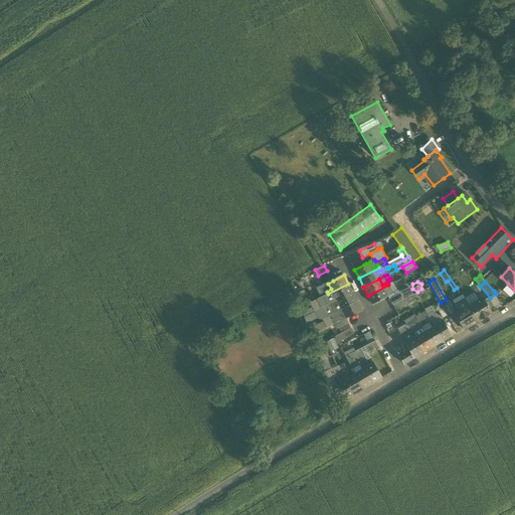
[(393,283),(388,285),(392,294),(397,291),(393,283)]
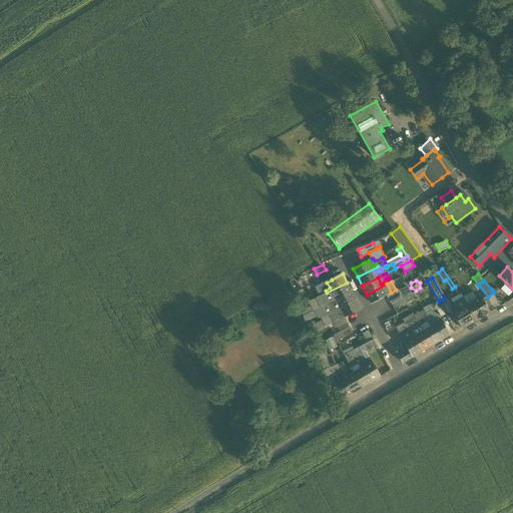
[(330,288),(327,283),(316,288),(320,297),(323,296),(322,296),(327,293),(326,291),(330,288)]
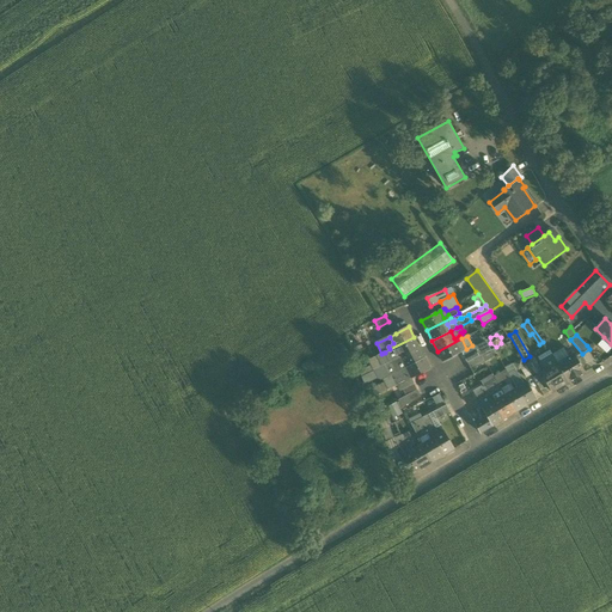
[(414,337),(390,349),(391,353),(397,350),(401,357),(420,348),(414,337)]
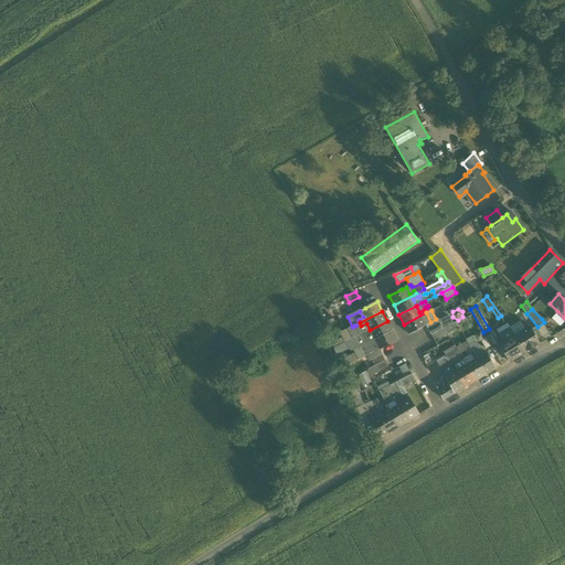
[(564,321),(564,318),(557,311),(552,318),(561,327),(564,321)]
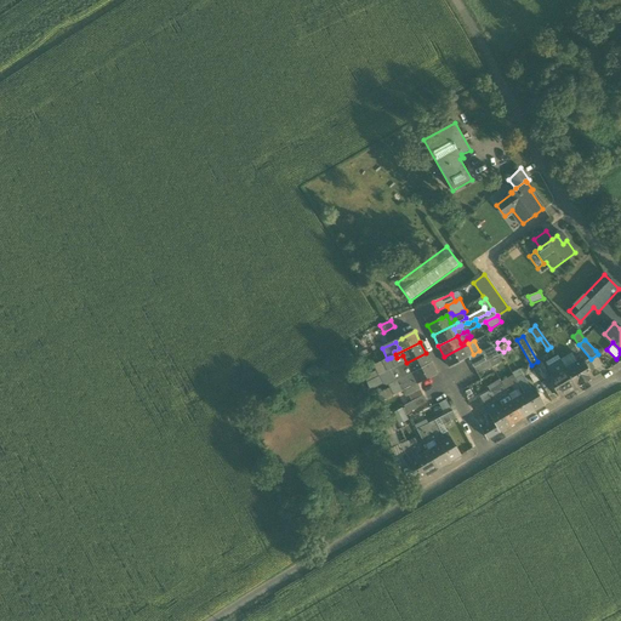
[(473,354),(468,343),(444,357),(449,366),(468,357),(473,354)]
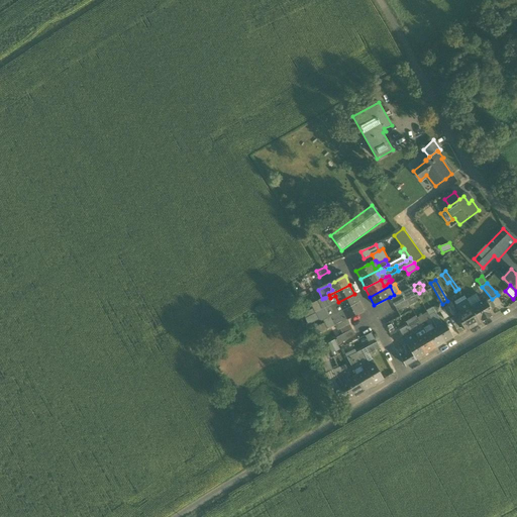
[(411,288),(401,293),(402,295),(401,296),(404,301),(405,302),(415,296),(411,288)]
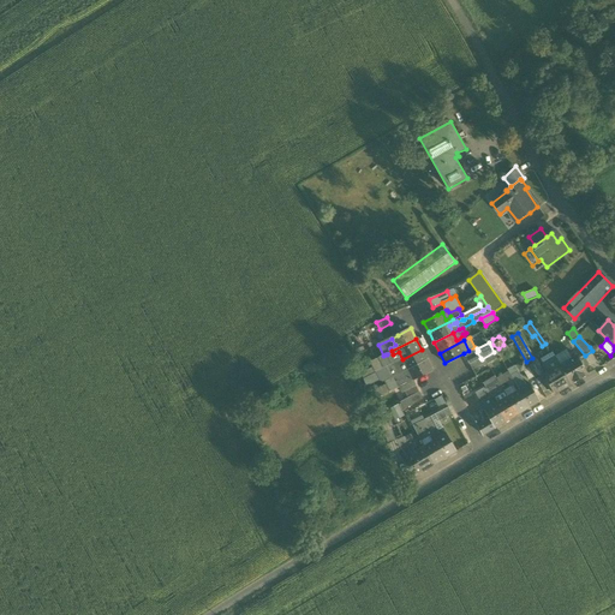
[(469,351),(464,353),(466,358),(477,352),(478,351),(477,348),(476,347),(475,347),(469,351)]
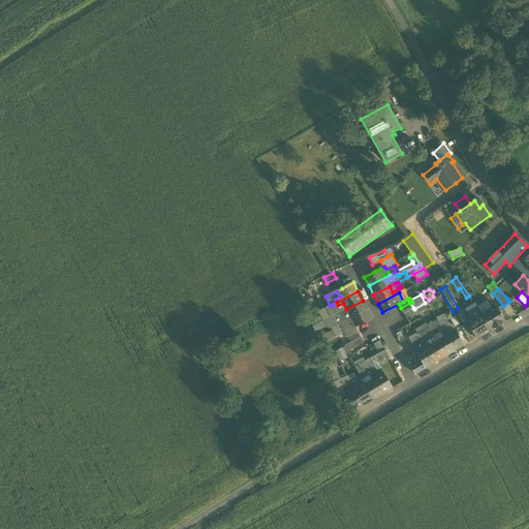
[(363,301),(346,309),(349,315),(344,317),(346,320),(367,309),(363,301)]
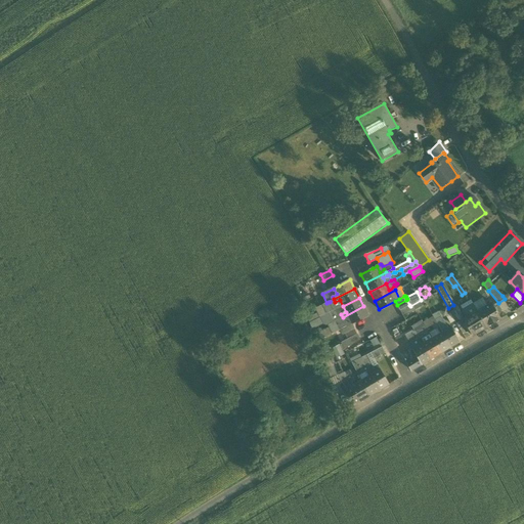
[(482,298),(473,304),(477,311),(478,311),(487,305),(482,298)]
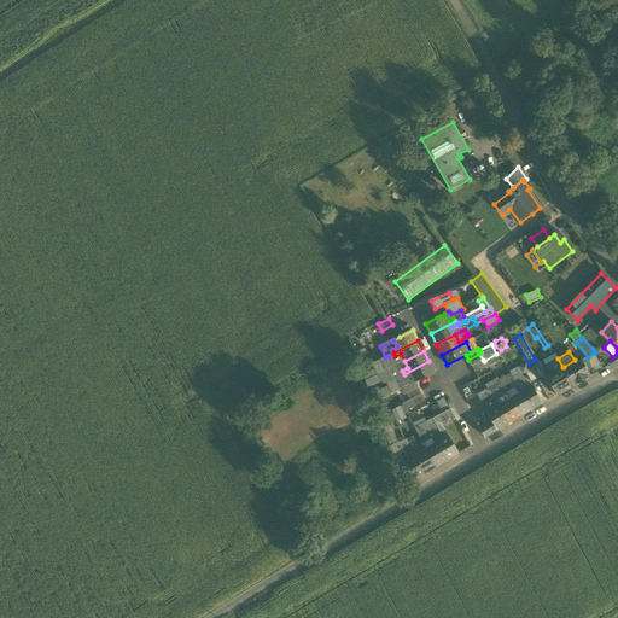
[(395,366),(404,361),(401,354),(395,356),(394,353),(388,356),(389,356),(385,357),(382,360),(386,369),(388,369),(395,366)]
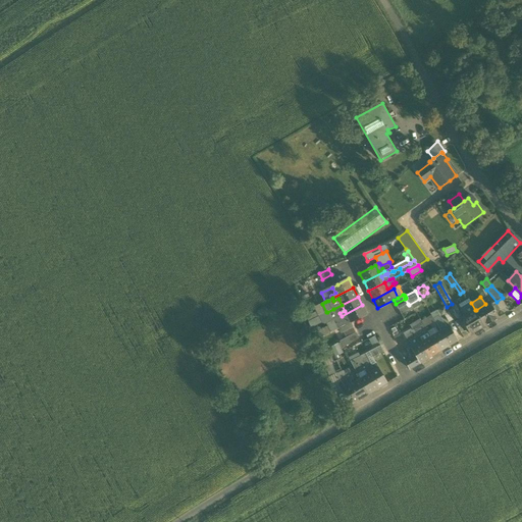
[(399,310),(402,316),(413,310),(425,303),(422,298),(419,299),(409,305),(399,310)]
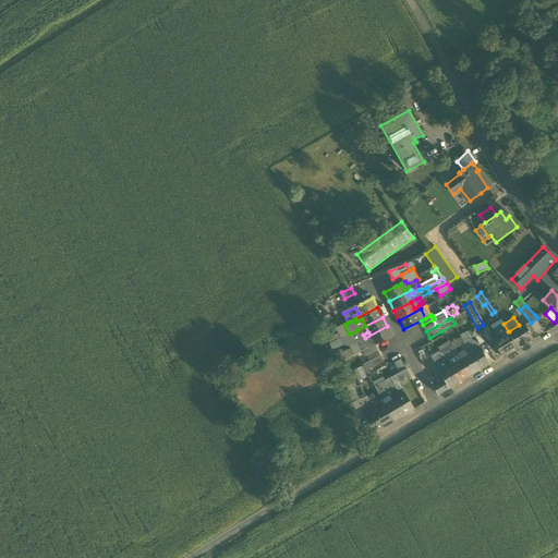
[(423,325),(426,330),(436,325),(433,319),(423,325)]
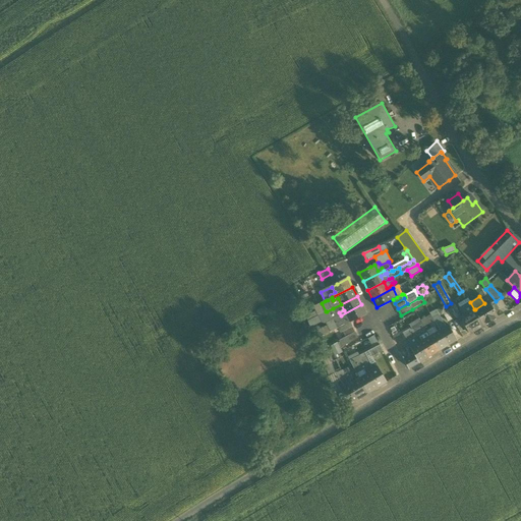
[(459,307),(469,301),(467,298),(457,304),(459,307)]
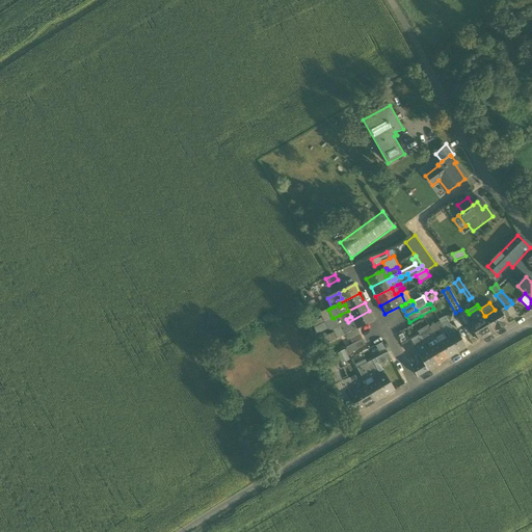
[(469,314),(474,322),(484,316),(480,309),(479,308),(469,314)]
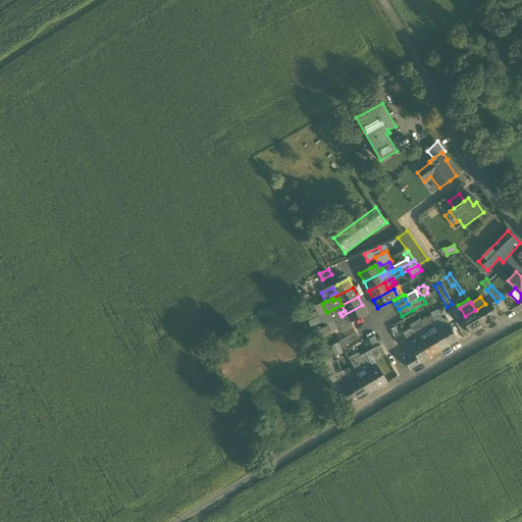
[(485,304),(476,310),(485,326),(499,318),(489,302),(485,304)]
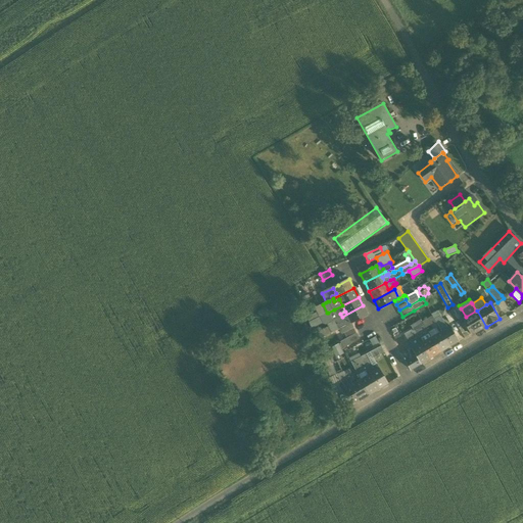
[(327,313),(323,304),(315,307),(317,313),(320,317),(327,313)]
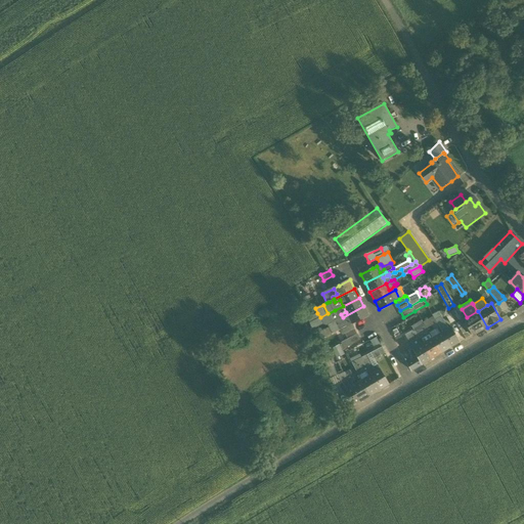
[(340,318),(343,317),(341,314),(346,312),(343,306),(335,310),(340,318)]
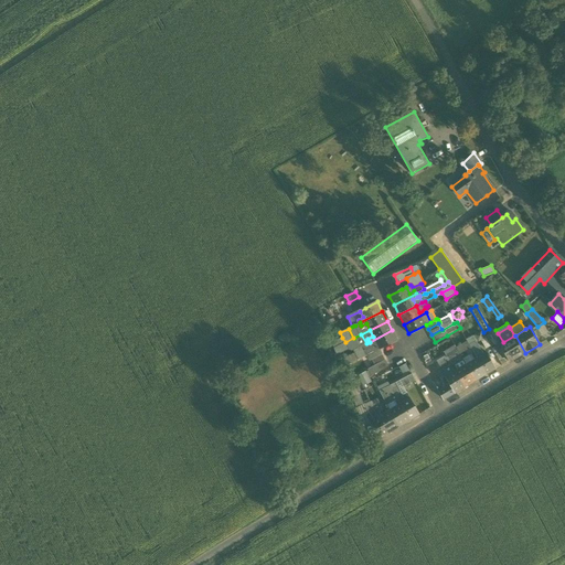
[(366,343),(371,353),(380,349),(397,340),(392,330),(370,342),(366,343)]
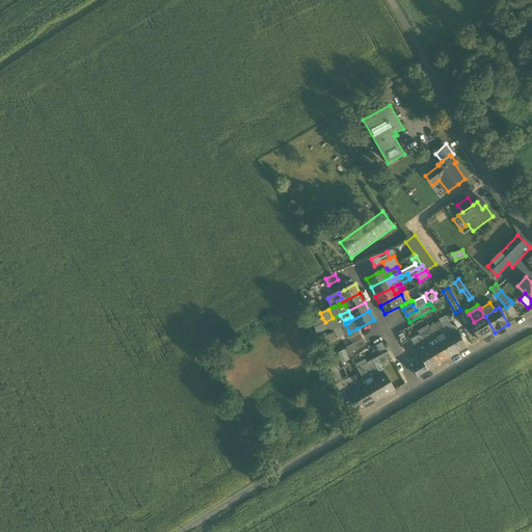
[(453,321),(457,318),(453,312),(447,316),(451,322),(453,321)]
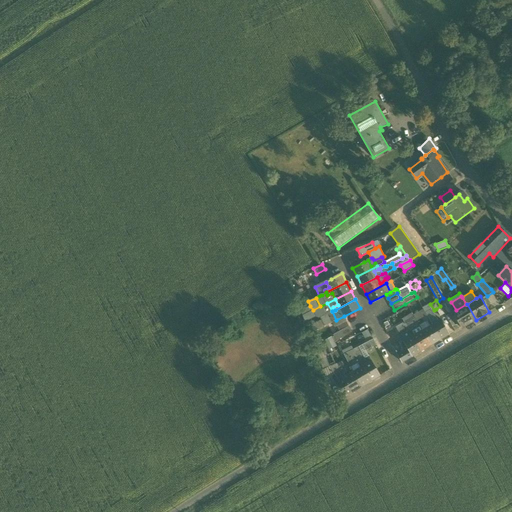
[(440,306),(445,314),(450,311),(444,302),(440,306)]
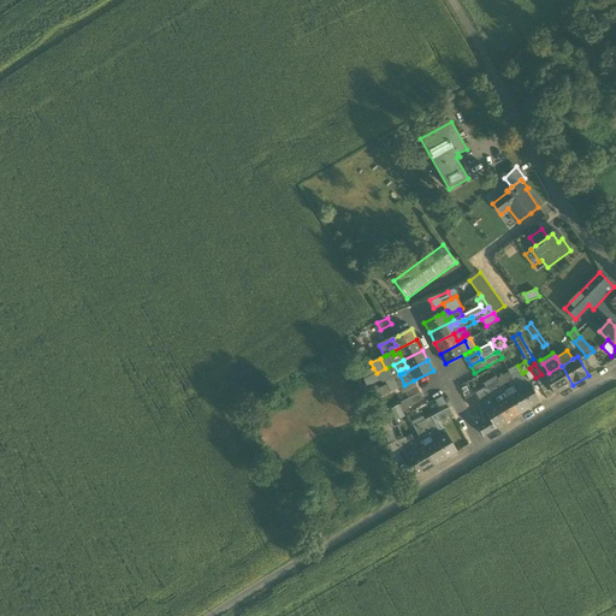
[(400,374),(394,365),(386,368),(391,379),(394,378),(400,374)]
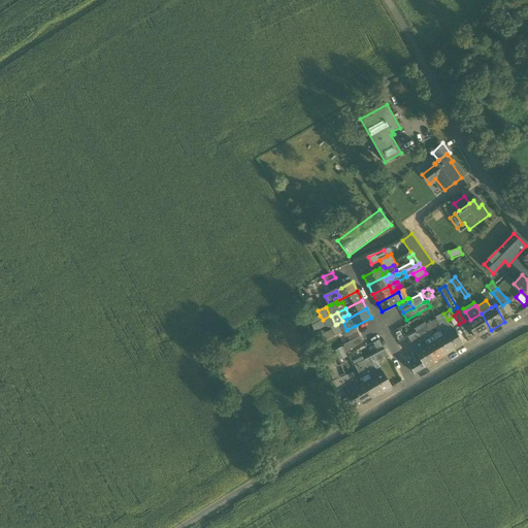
[(476,338),(491,330),(482,314),(481,314),(470,320),(467,322),(476,338)]
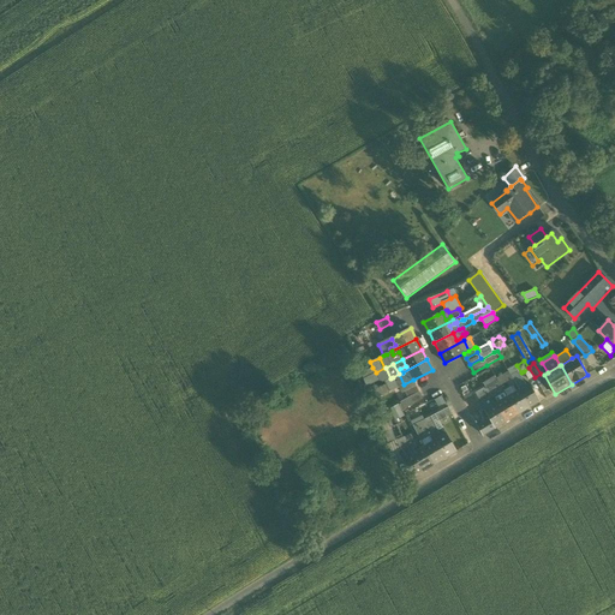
[(513,378),(517,384),(519,383),(521,382),(517,374),(518,372),(515,366),(508,370),(508,371),(513,378)]
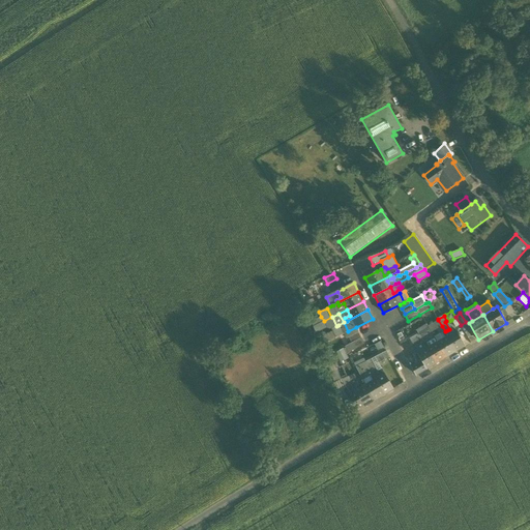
[(324,321),(321,317),(312,321),(314,326),(324,321)]
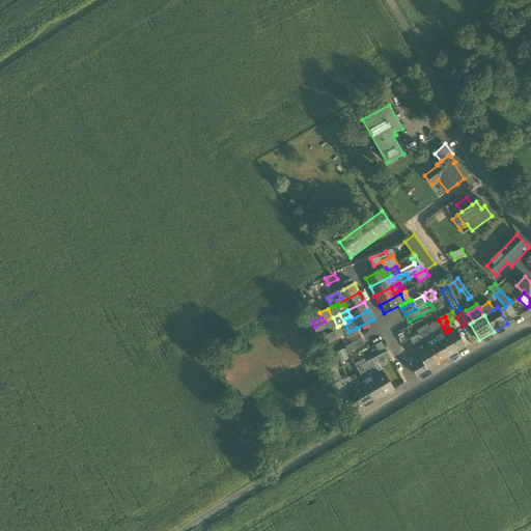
[(332,317),(325,322),(328,328),(328,329),(331,330),(332,329),(337,327),(333,317),(332,317)]
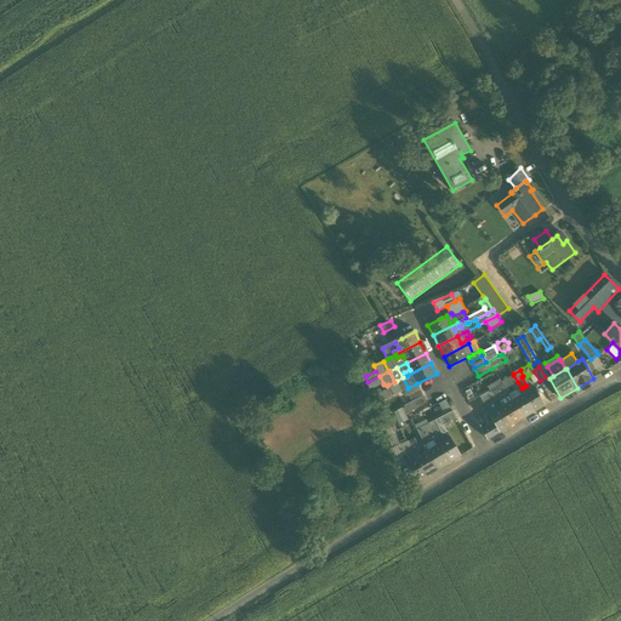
[(529,375),(534,383),(539,381),(534,371),(529,375)]
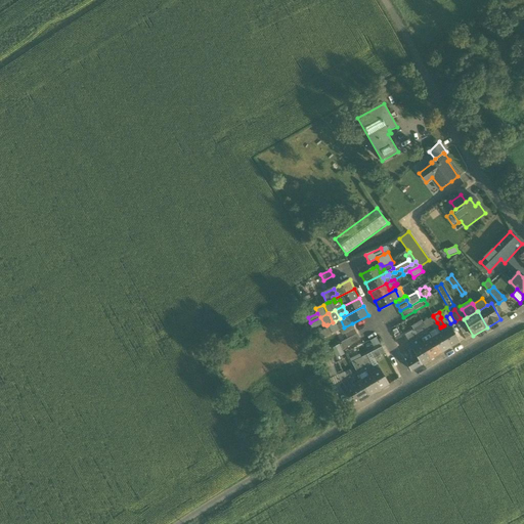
[(437,322),(433,316),(423,322),(424,323),(427,329),(437,322)]
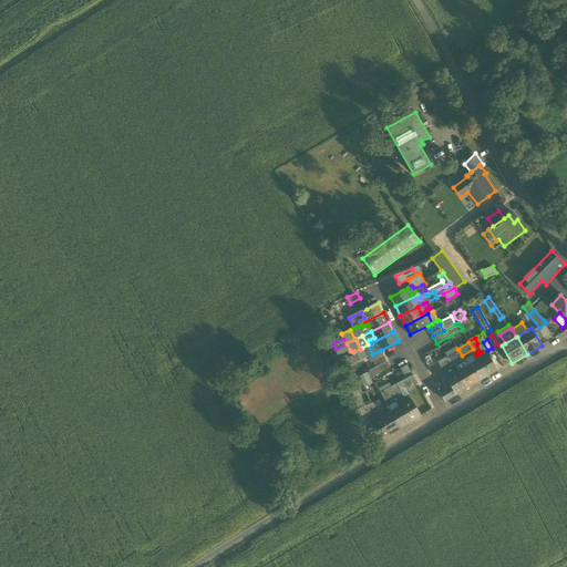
[(347,343),(336,349),(338,357),(350,350),(347,343)]
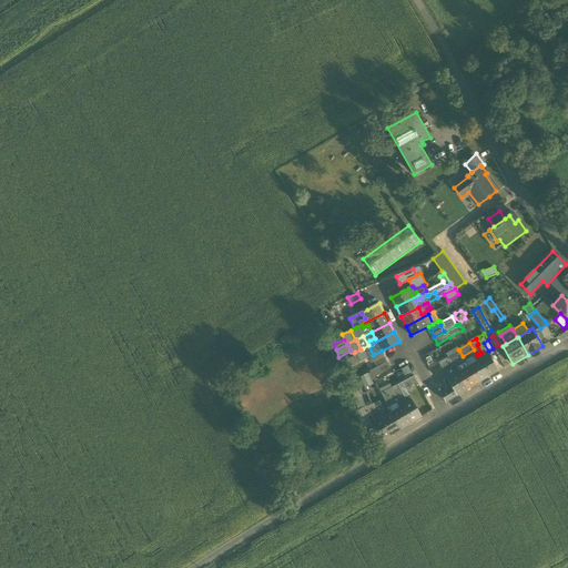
[(373,355),(368,345),(363,348),(367,357),(373,355)]
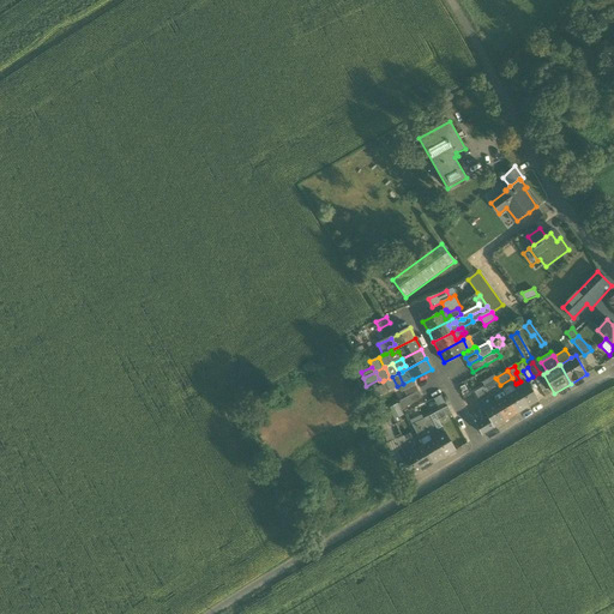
[(497,379),(495,378),(494,375),(482,383),(485,386),(497,379)]
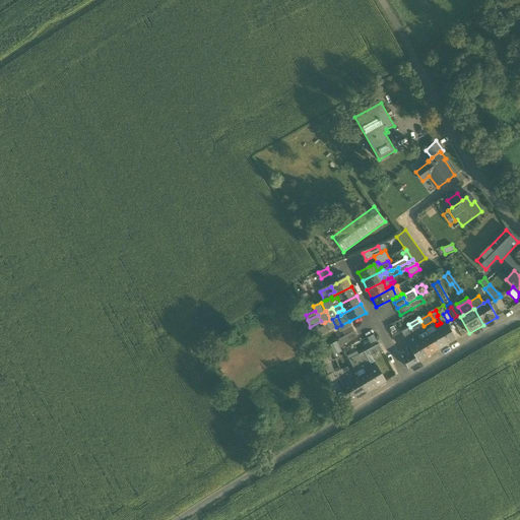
[(330,320),(325,322),(326,324),(330,331),(336,328),(336,327),(332,319),(330,320)]
